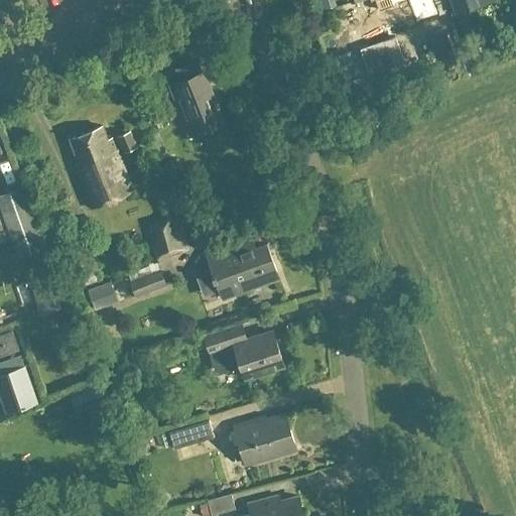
[(353,0),(354,2),(358,0),(372,0),(377,12),(406,2),(414,24),(435,17),(428,0),(353,0)]
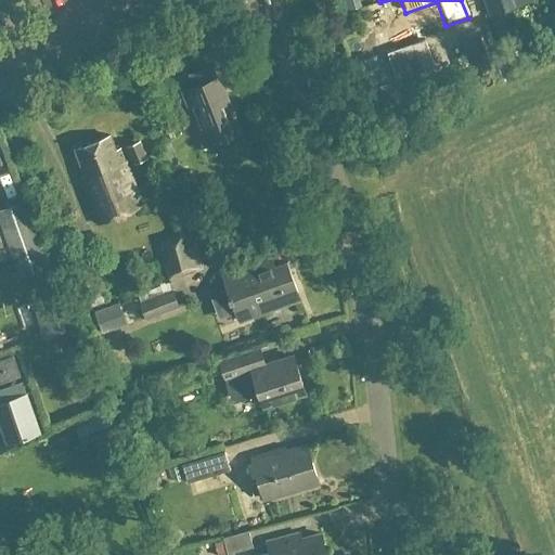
[(481,0),(489,17),(520,7),(517,0),(481,0)]
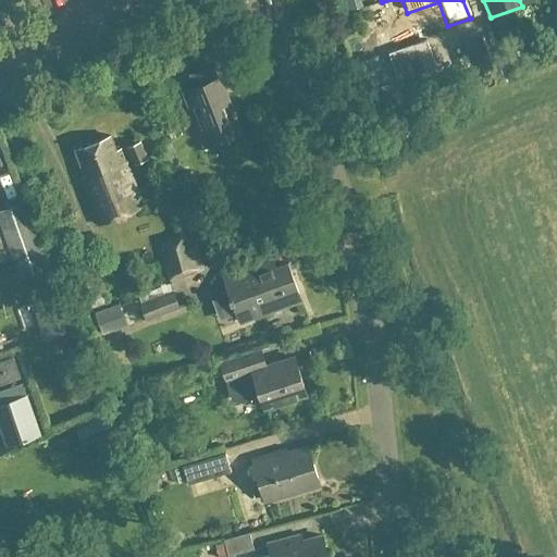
[(474,77),(493,71),(481,40),(462,47),(474,77)]
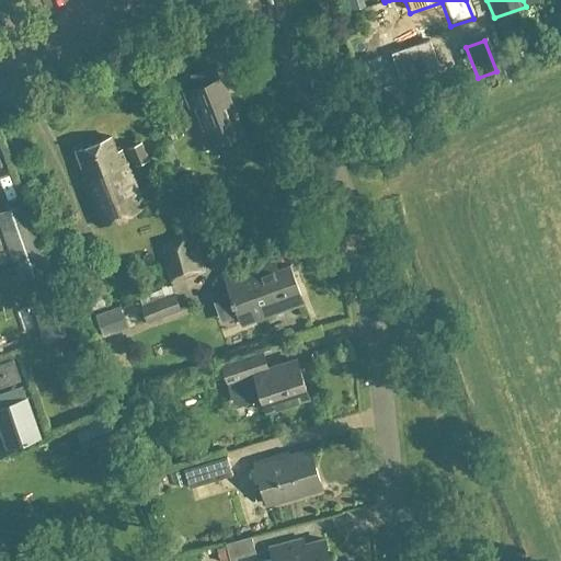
[(219,81),(184,95),(190,111),(195,109),(212,149),(242,136),(219,81)]
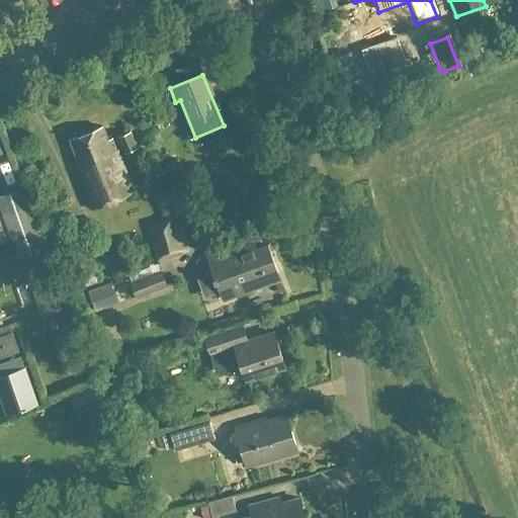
[(101,128),(68,142),(78,166),(73,168),(90,211),(132,195),(111,141),(106,142),(101,128)]
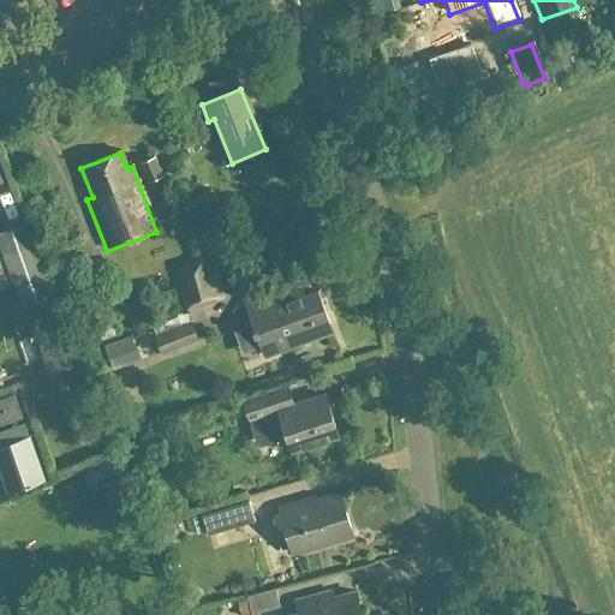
[(137,165),(147,185),(162,178),(153,159),(137,165)]
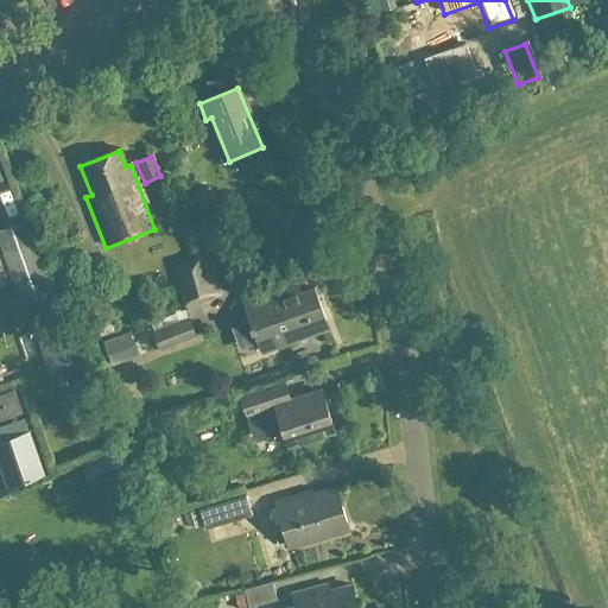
[(176,163),(188,190),(197,185),(185,159),(176,163)]
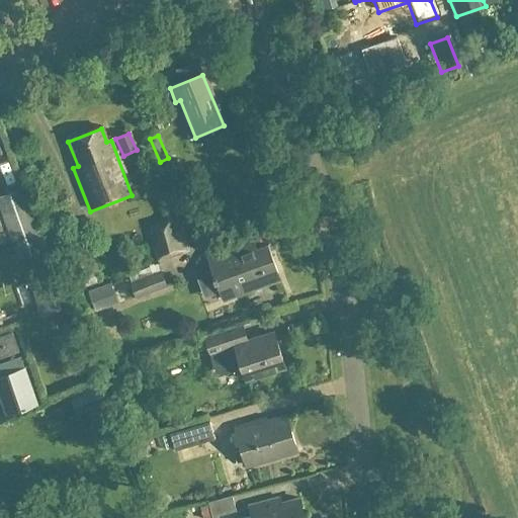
[(162,167),(170,185),(184,179),(176,160),(162,167)]
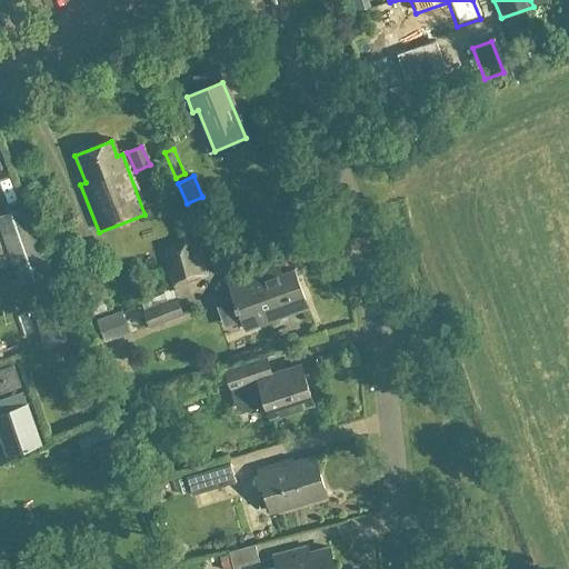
[(23,207),(0,216),(0,231),(19,283),(48,273),(23,207)]
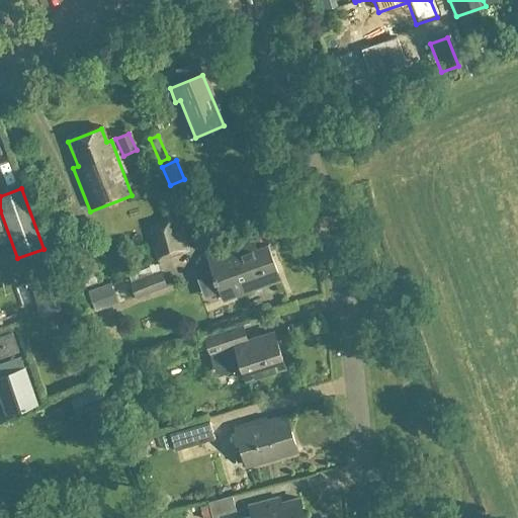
[(190,225),(186,211),(178,213),(181,227),(190,225)]
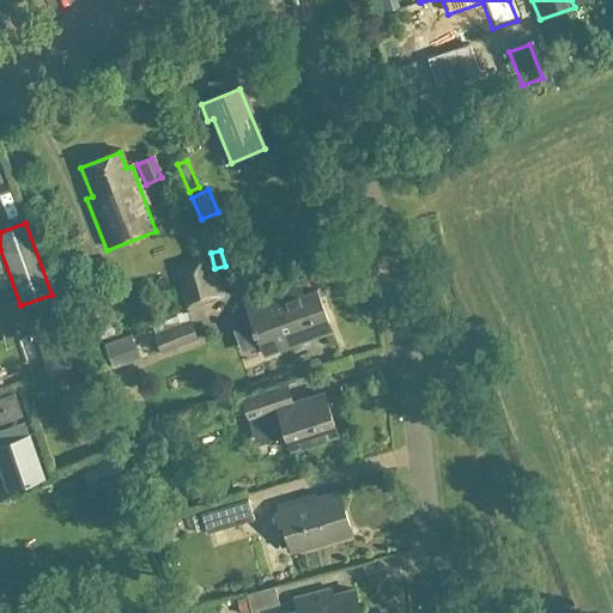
[(186,314),(223,301),(208,258),(170,272),(186,314)]
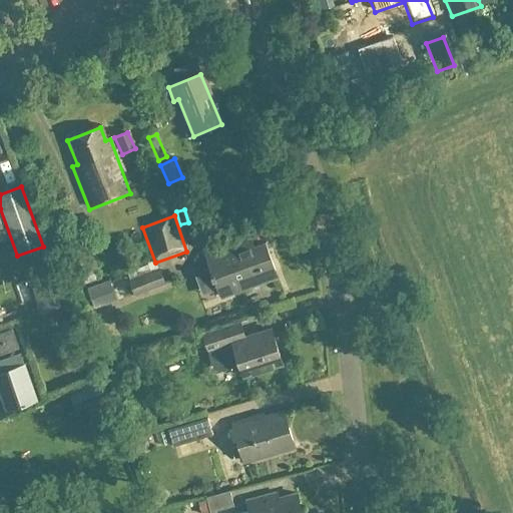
[(202,244),(196,229),(195,225),(183,229),(190,248),(202,244)]
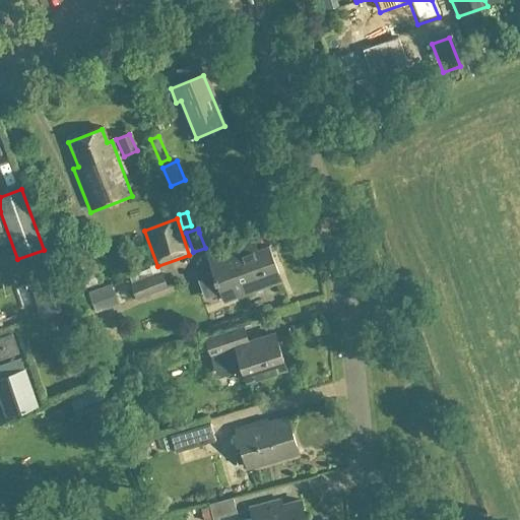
[(243,242),(205,255),(214,279),(212,280),(214,285),(216,284),(222,303),(280,282),(267,248),(248,255),(243,242)]
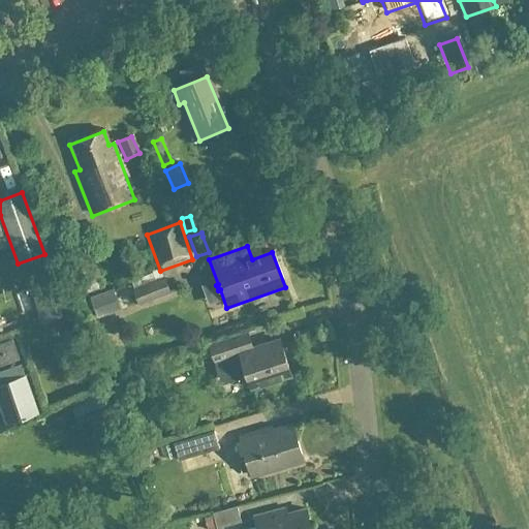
[(163,278),(129,290),(137,307),(169,294),(163,278)]
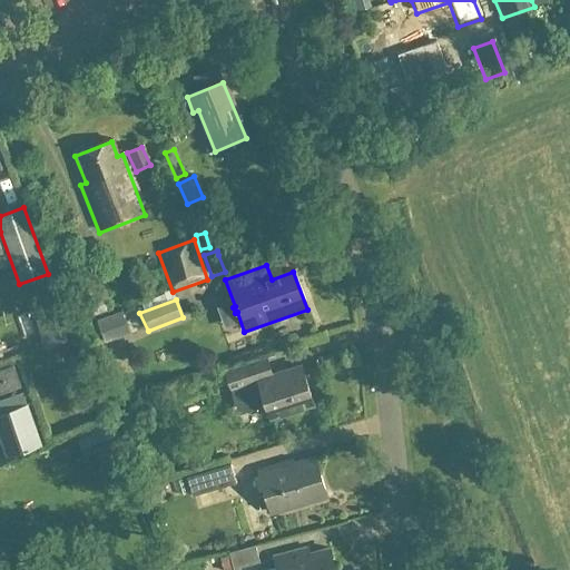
[(45,318),(53,346),(75,340),(66,313),(45,318)]
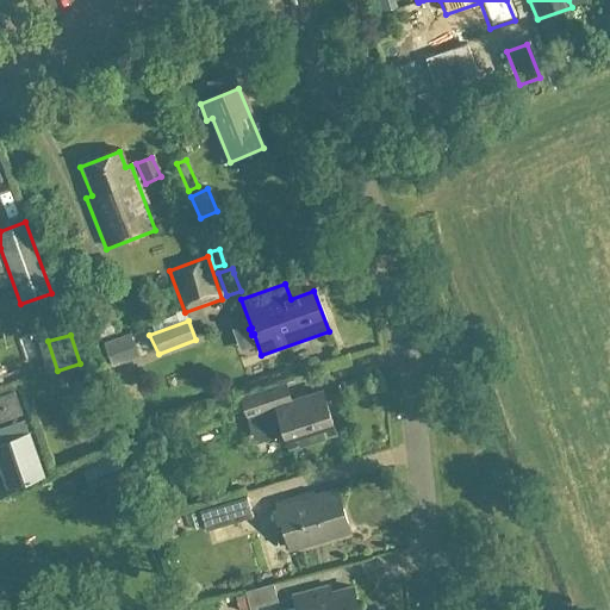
[(110,369),(138,359),(130,335),(101,344),(110,369)]
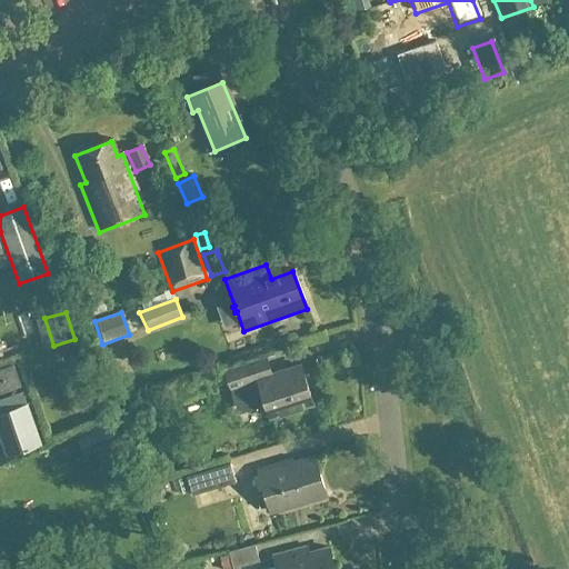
[(265,359),(223,372),(229,389),(240,386),(248,411),(266,406),(270,418),(311,405),(299,367),(270,376),(265,359)]
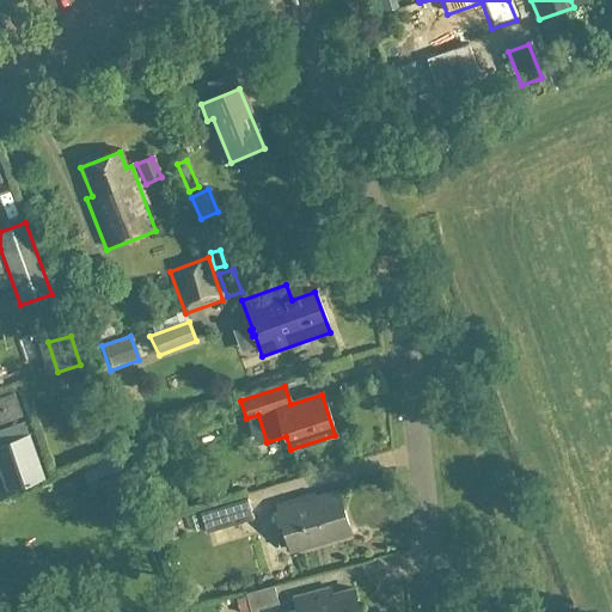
[(13,395),(0,398),(0,422),(20,416),(13,395)]
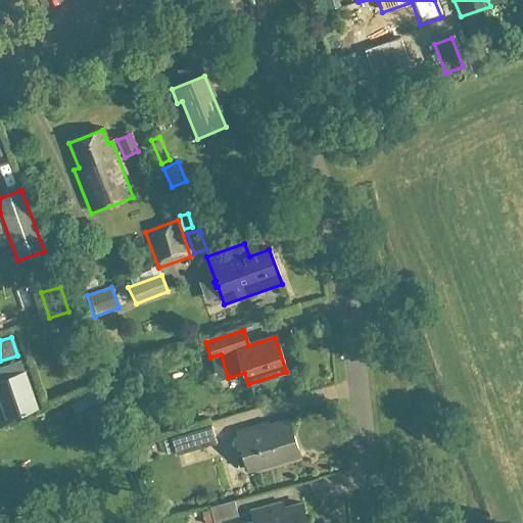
[(25,372),(0,380),(0,406),(5,420),(37,408),(25,372)]
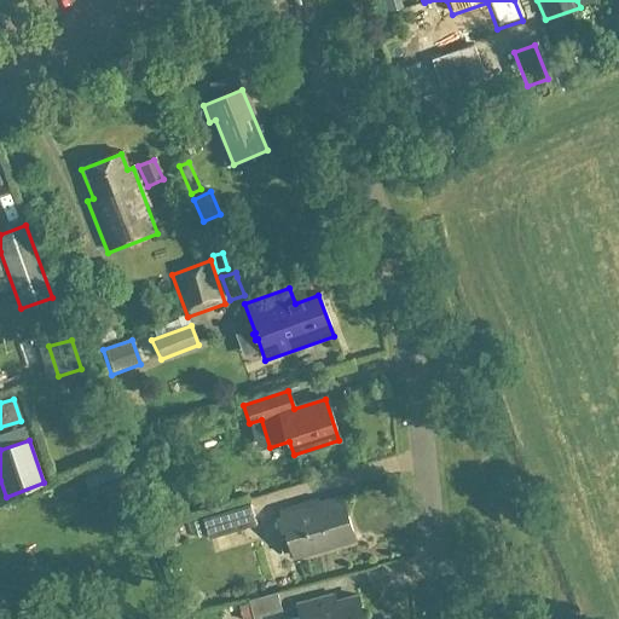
[(300,508),(279,513),(293,559),(353,541),(341,499),(300,510),(300,508)]
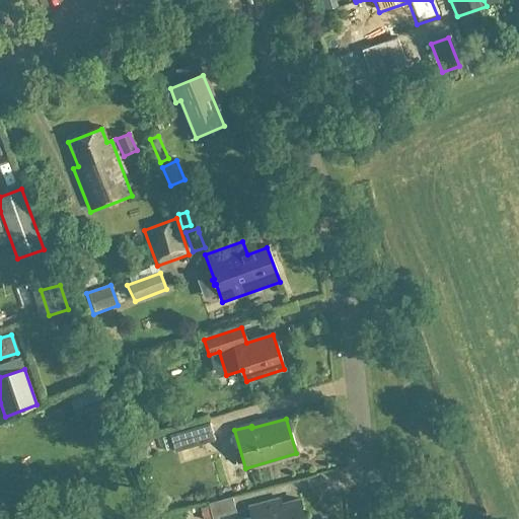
[(173,453),(213,441),(209,425),(169,437),(173,453)]
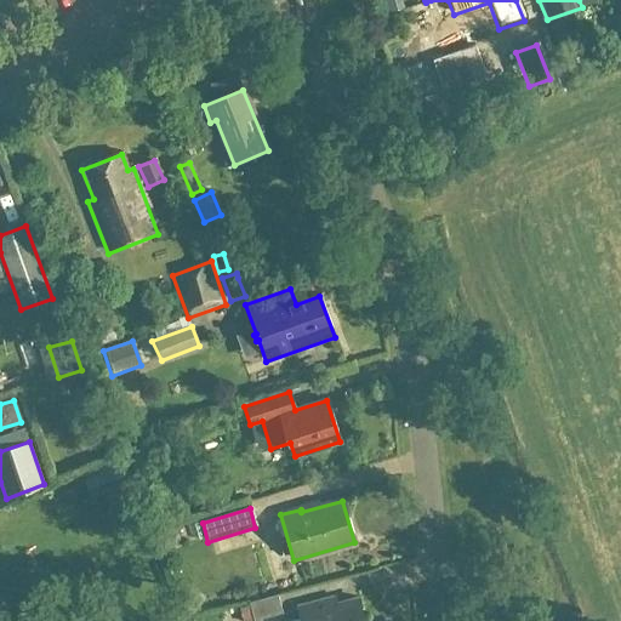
[(201,603),(189,593),(180,605),(192,615),(201,603)]
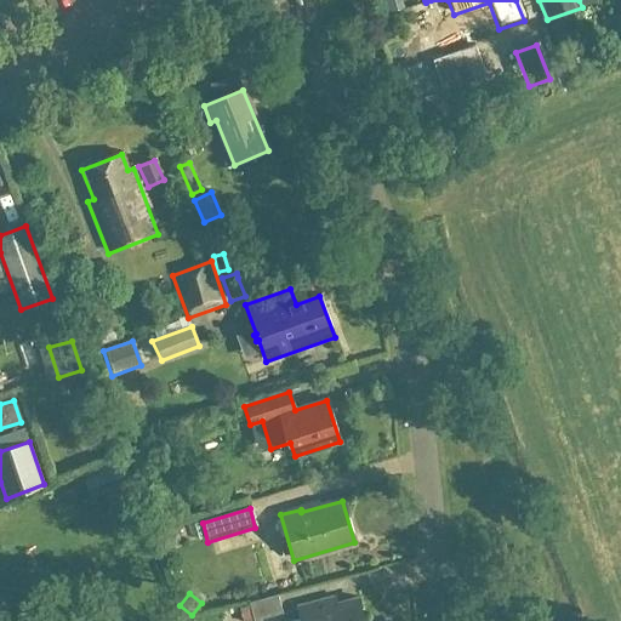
[(251,620),(258,620),(281,615),(277,596),(248,603),(251,620)]
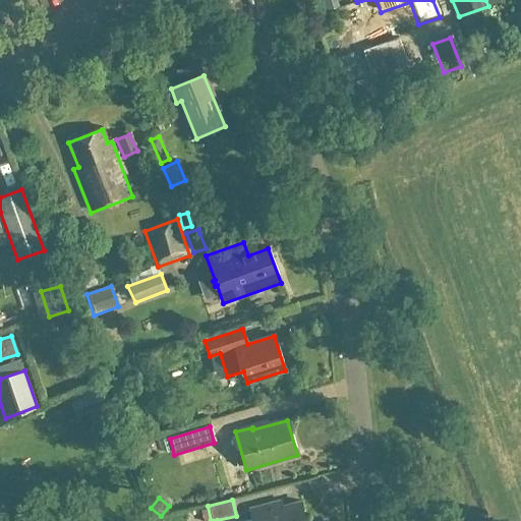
[(271,506),(249,511),(251,520),(304,520),(300,503),(272,511),(271,506)]
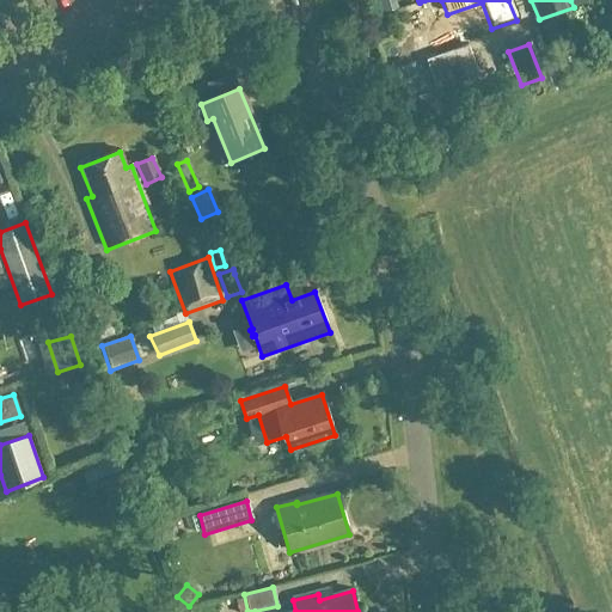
[(63,607),(65,611),(89,611),(85,599),(63,607)]
